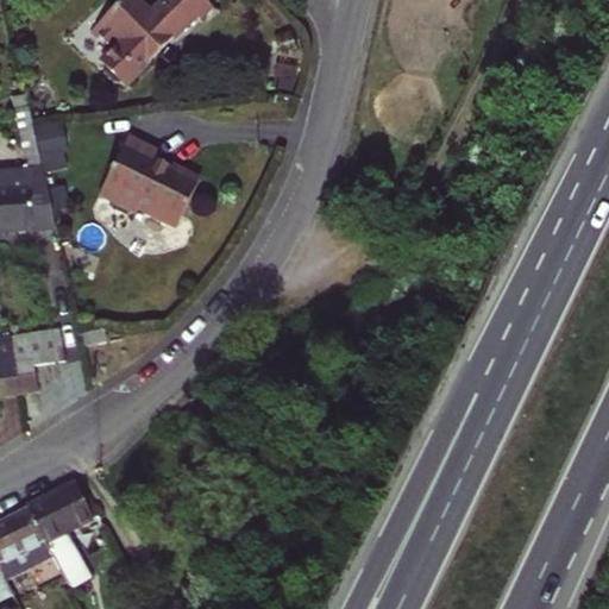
[(135,0),(119,0),(90,29),(112,50),(102,58),(107,70),(126,83),(207,0),(161,0),(149,13),(135,0)]
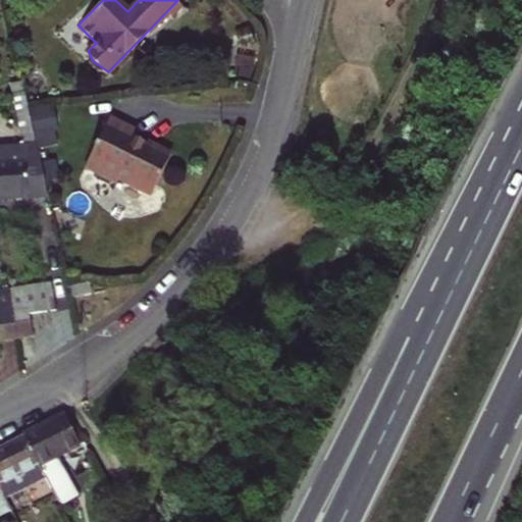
[(12,84),(14,93),(24,91),(22,82),(12,84)]
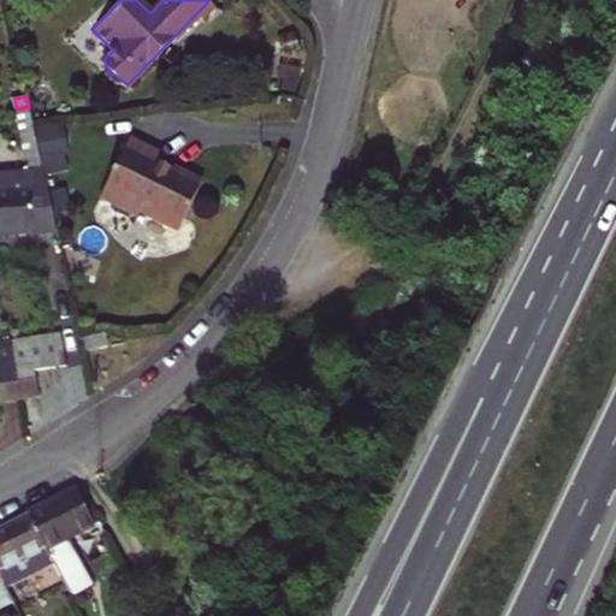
[(0,232),(52,229),(55,226),(29,107),(17,110),(29,170),(0,172),(0,232)]
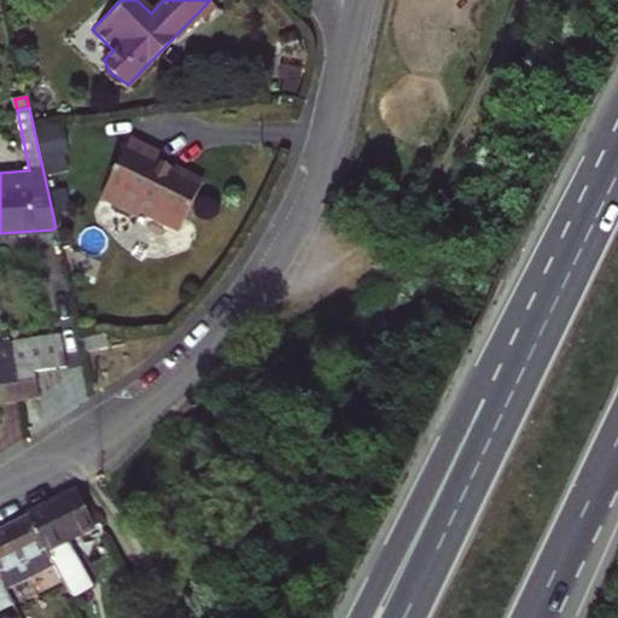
[(163,153),(132,139),(103,197),(139,216),(143,210),(181,229),(204,182),(158,164),(163,153)]
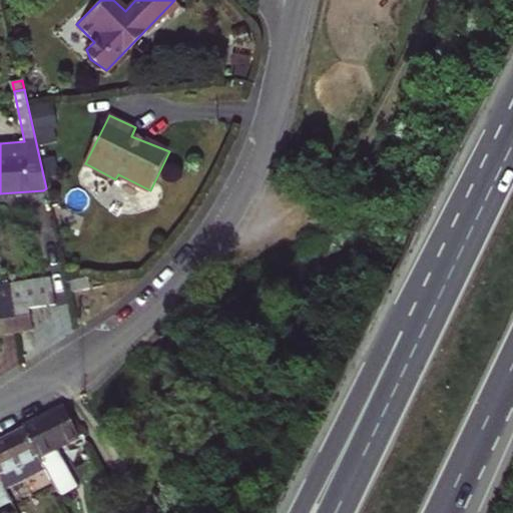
[(51,277),(38,279),(41,306),(55,304),(51,277)]
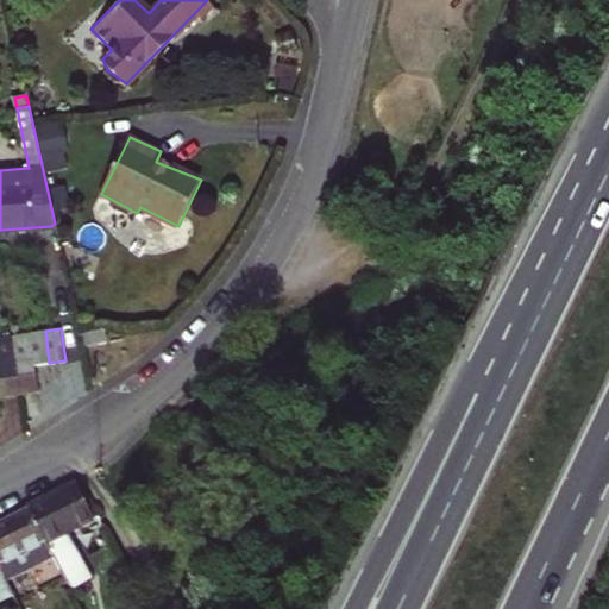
[(102,328),(82,333),(85,346),(106,344),(102,328)]
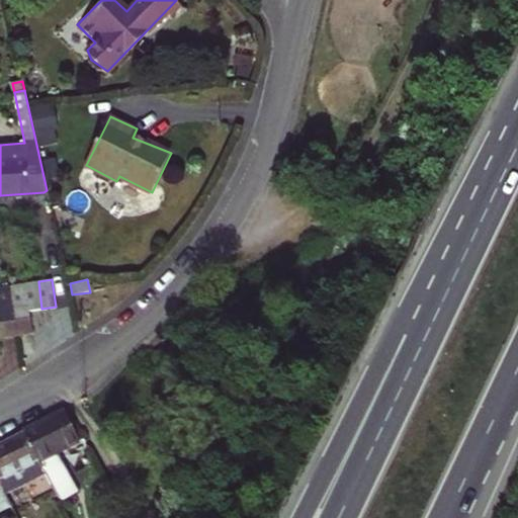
[(38,281),(25,283),(28,311),(41,309),(38,281)]
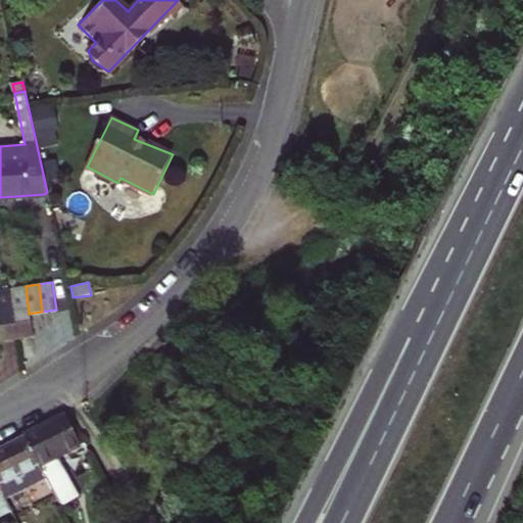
[(29,314),(26,286),(10,288),(17,336),(32,334),(29,314)]
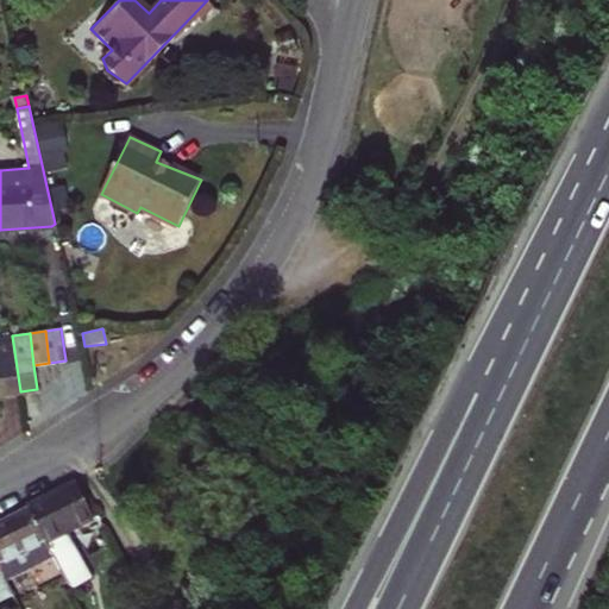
[(0,394),(20,391),(12,336),(0,337),(0,394)]
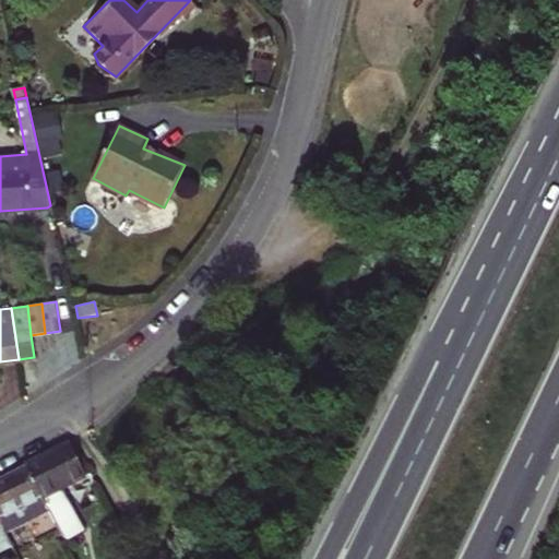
[(48,510),(66,543),(87,532),(64,489),(93,474),(88,466),(83,470),(73,451),(70,444),(25,467),(48,510)]
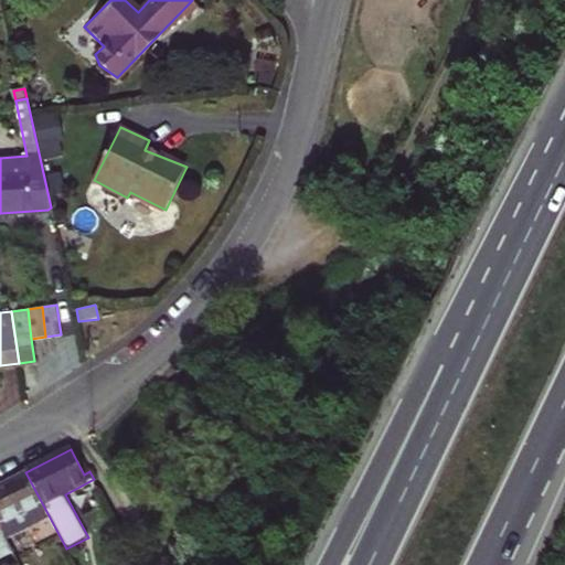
[(80,452),(74,456),(84,475),(89,471),(80,452)]
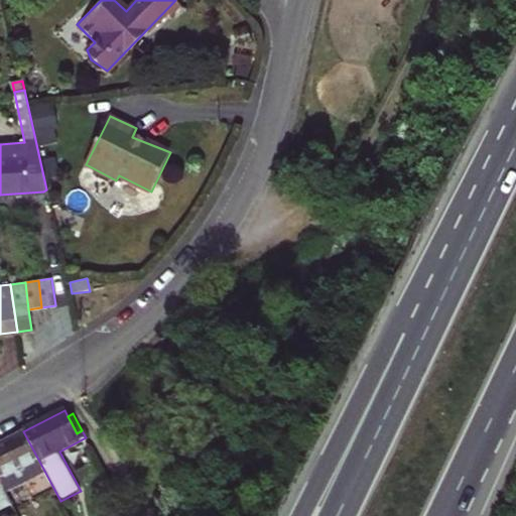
[(23,431),(0,442),(0,482),(4,491),(44,471),(23,431)]
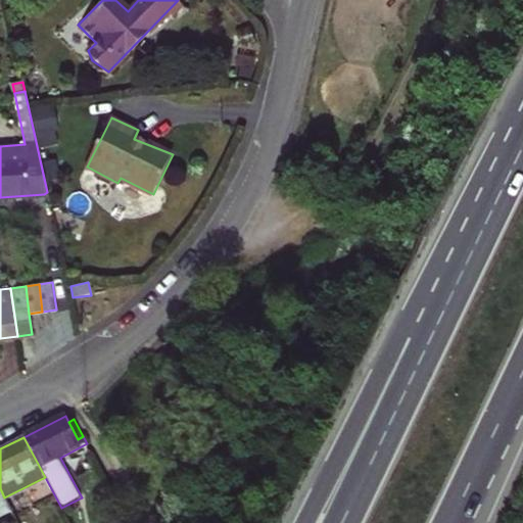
[(0,514),(10,509),(4,497),(0,488),(0,514)]
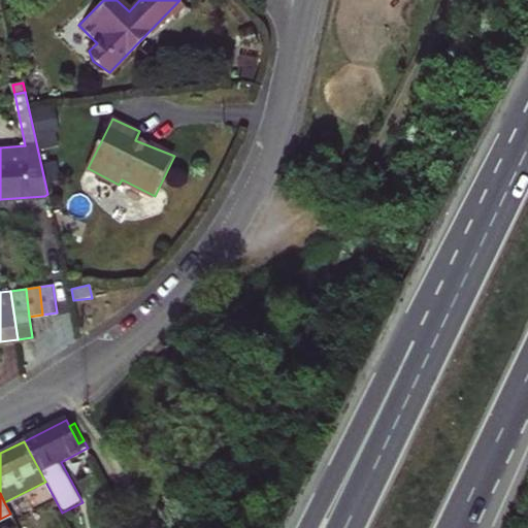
[(34,527),(27,513),(13,519),(18,527),(34,527)]
